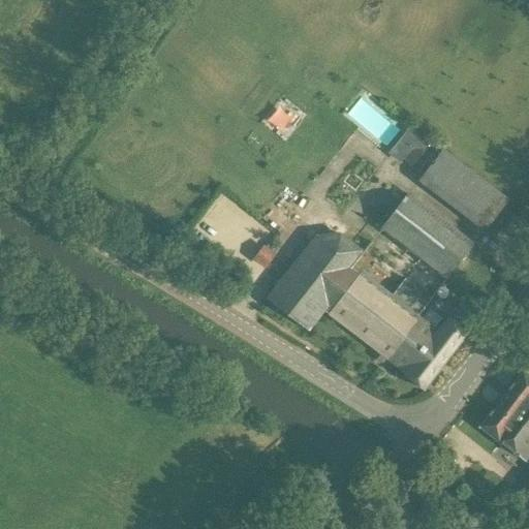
[(418,142),(403,160),(412,167),(428,148),(418,142)]
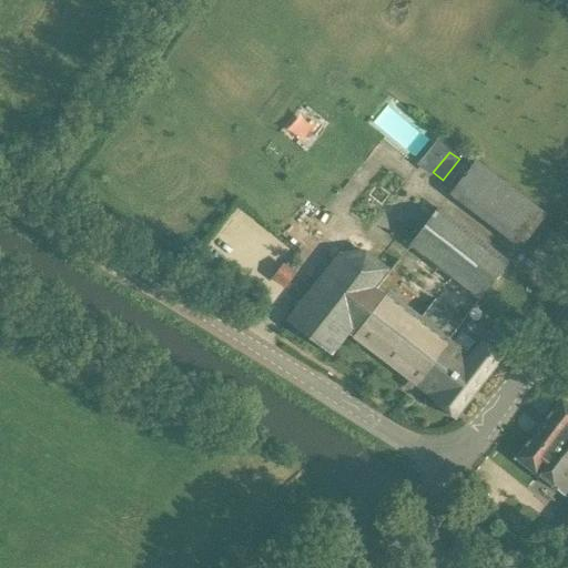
[(545,215),(475,161),(454,188),(448,195),(519,250),(545,215)]
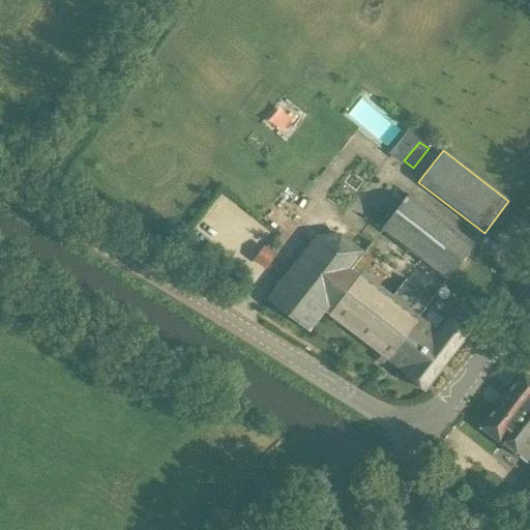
[(408,195),(380,231),(445,281),(473,245),(408,195)]
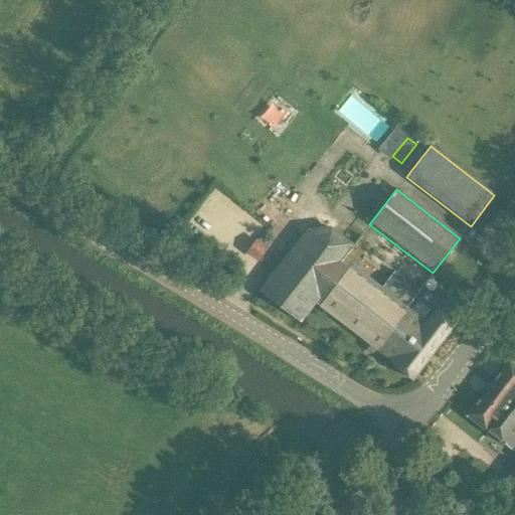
[(434,314),(413,299),(418,291),(393,272),(381,288),(342,258),(352,246),(329,228),(307,231),(260,293),(299,323),(315,303),(394,364),(393,366),(411,380),(455,325),(437,310),(434,314)]
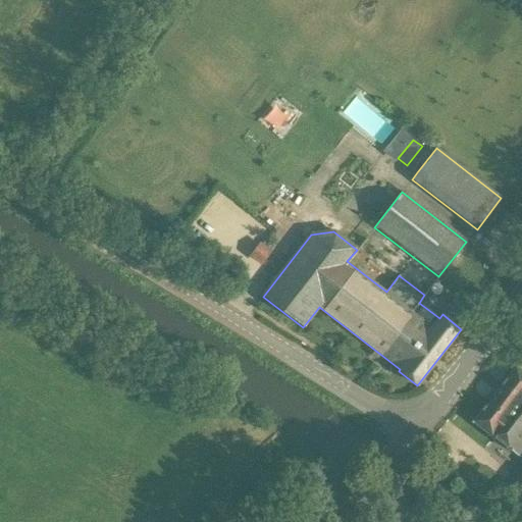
[(260,264),(268,253),(258,246),(250,257),(260,264)]
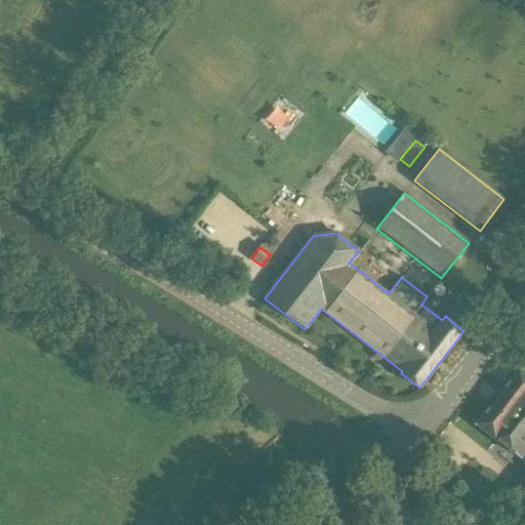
[(524,451),(524,376),(518,370),(476,425),(520,458),(524,451)]
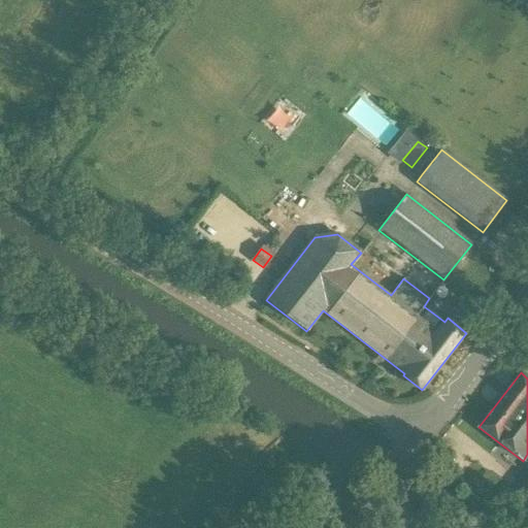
[(527,481),(516,497),(527,506),(527,481)]
